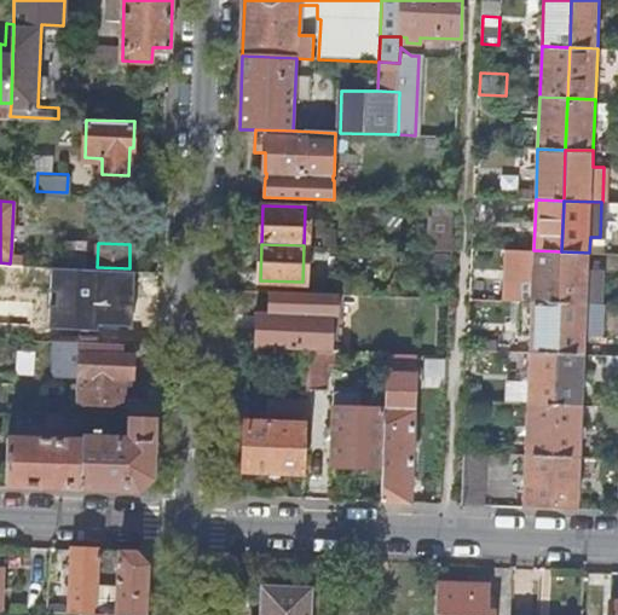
[(506,249),(504,300),(518,301),(559,302),(561,251),(533,250),(506,249)]
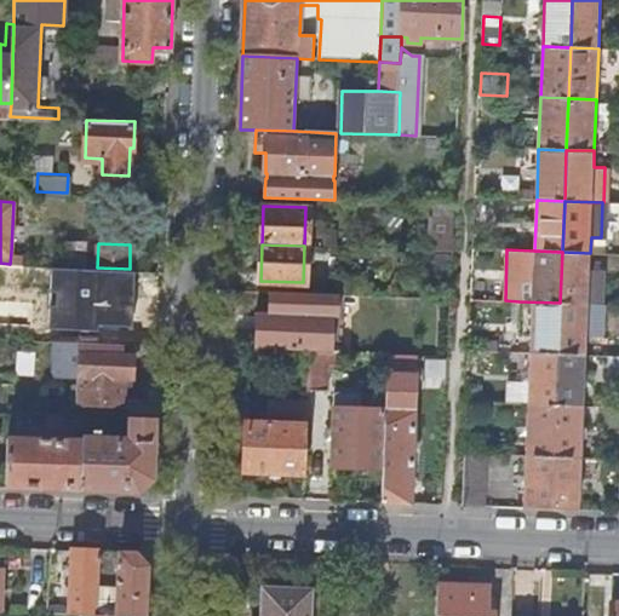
[(21,252),(11,252),(10,264),(21,264),(21,252)]
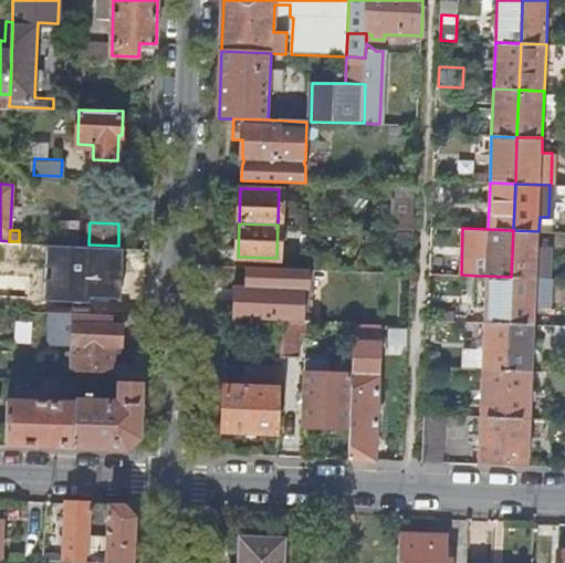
[(539,231),(513,230),(511,277),(536,278),(546,278),(547,244),(537,244),(539,231)]
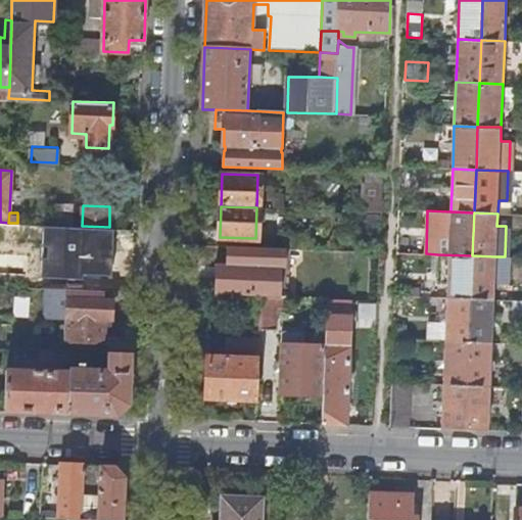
[(247,246),(246,296),(262,296),(281,297),(283,248),(247,246)]
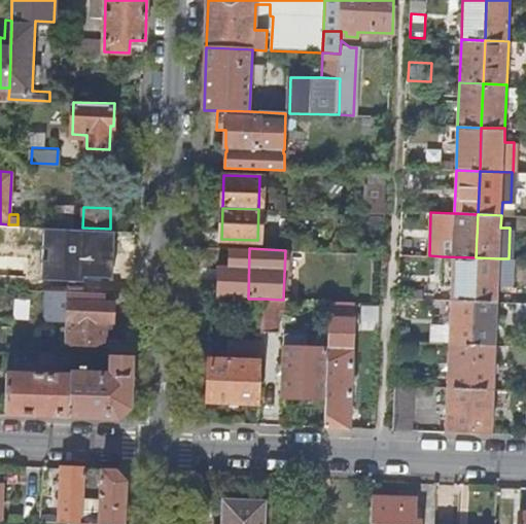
[(451,288),(451,300),(474,301),(476,257),(441,256),(439,288),(451,288)]
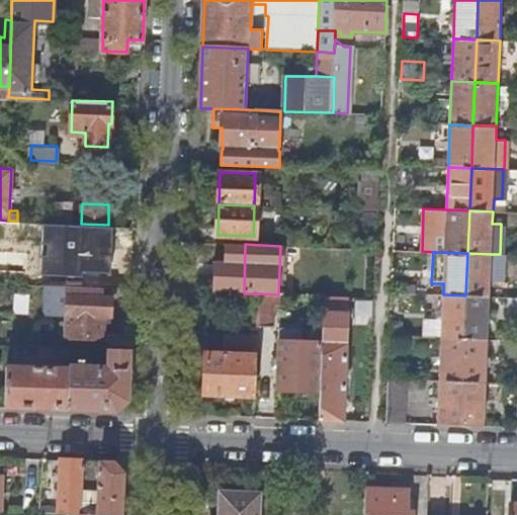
[(467,253),(465,295),(489,296),(491,254),(467,253)]
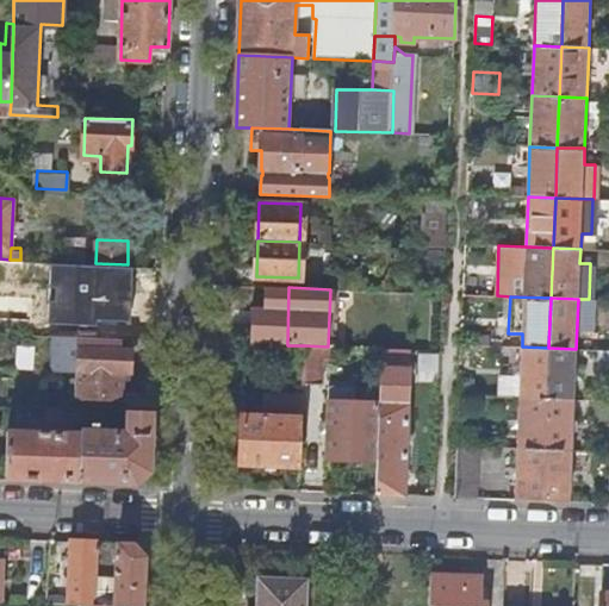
[(101,335),(156,337),(156,318),(101,316),(101,335)]
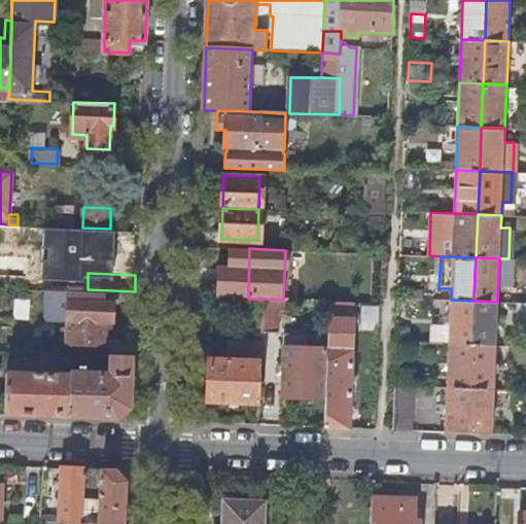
[(513,303),(519,303),(525,303),(525,286),(513,286),(513,303)]
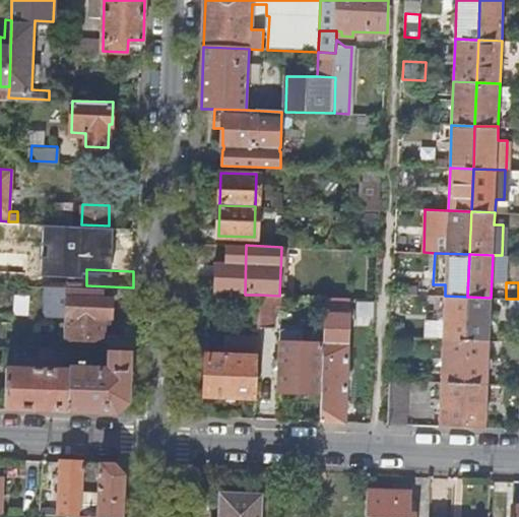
[(284,306),(284,296),(279,296),(260,295),(258,326),(274,327),(274,306),(284,306)]
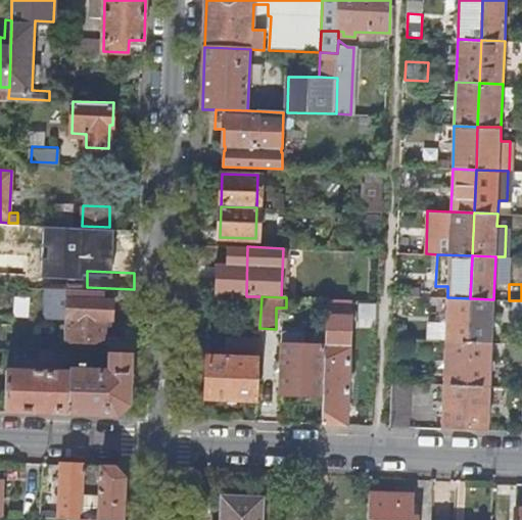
[(104,340),(104,350),(110,350),(131,351),(132,337),(105,336),(106,318),(112,318),(113,299),(68,297),(67,338),(104,340)]
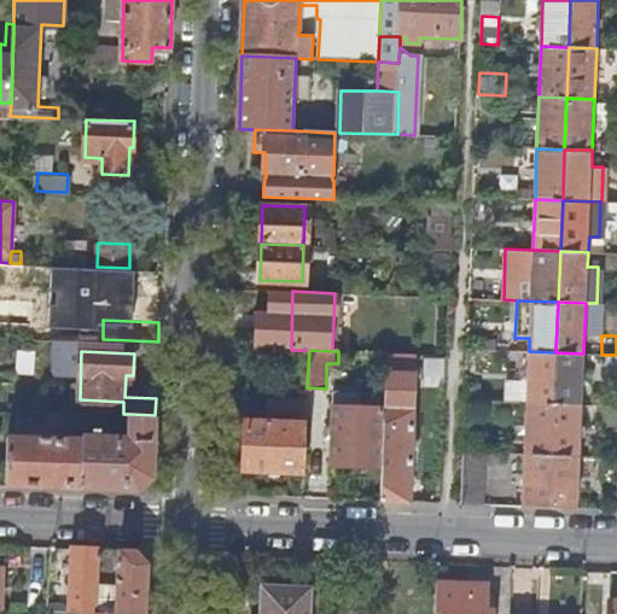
[(529,351),(527,403),(554,404),(556,352),(529,351)]
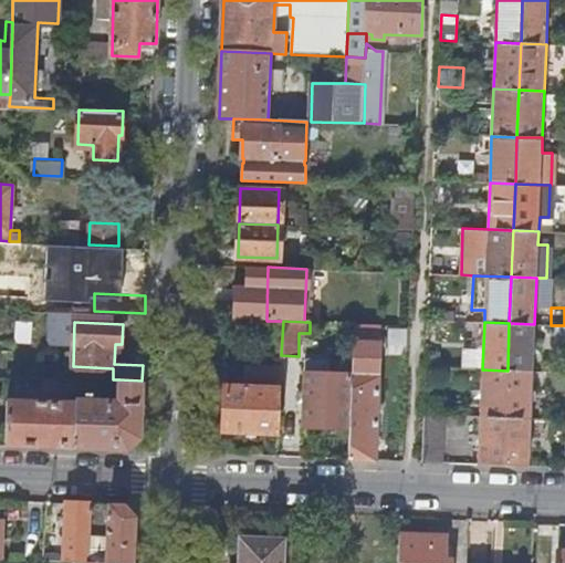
[(509,323),(508,371),(532,372),(534,324),(509,323)]
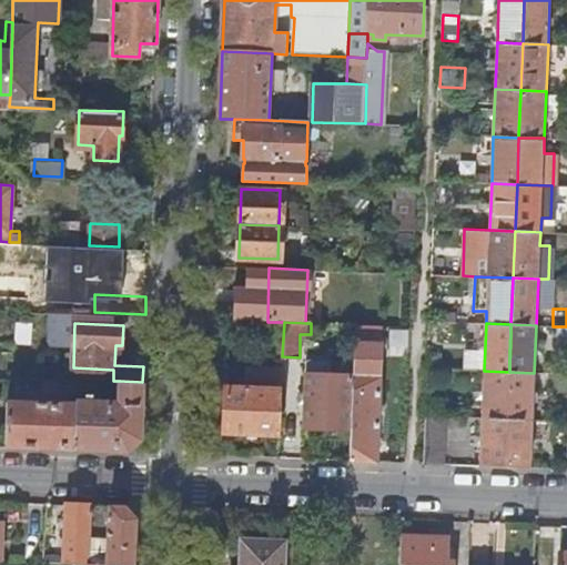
[(356,325),(354,376),(352,430),(351,461),(376,462),(383,325),(356,325)]
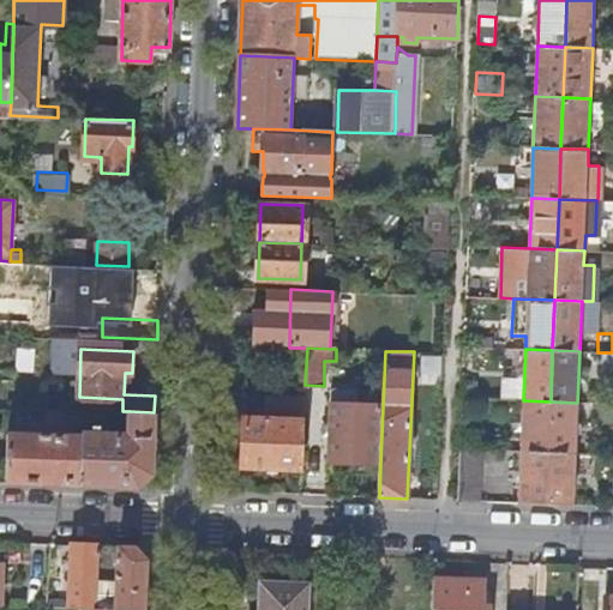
[(332,388),(330,461),(380,464),(383,406),(358,405),(359,390),(332,388)]
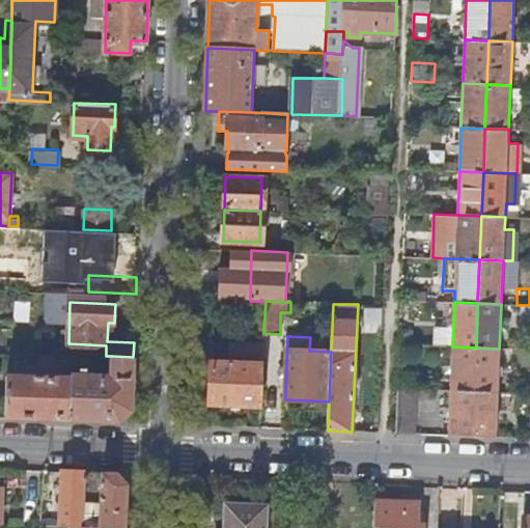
[(211,403),(260,404),(263,342),(232,341),(231,364),(212,363),(211,403)]
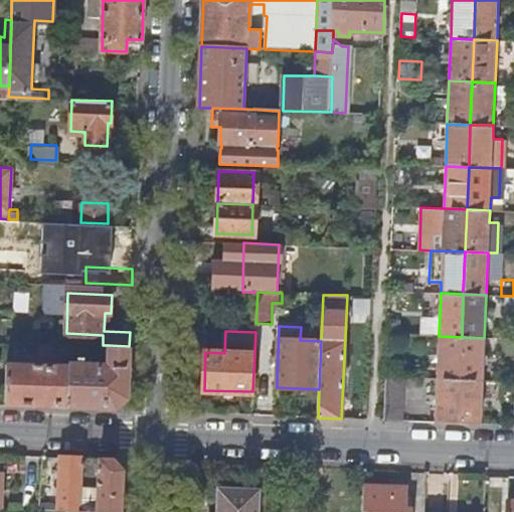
[(439,336),(438,378),(460,379),(462,337),(439,336)]
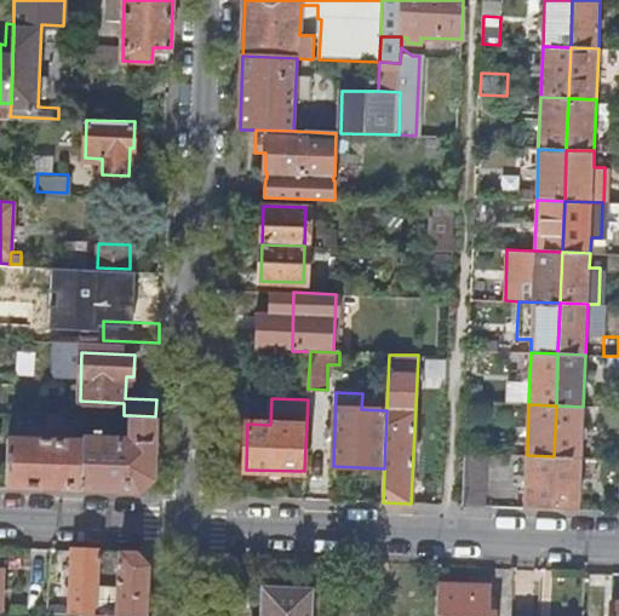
[(556,406),(554,456),(582,458),(583,407),(556,406)]
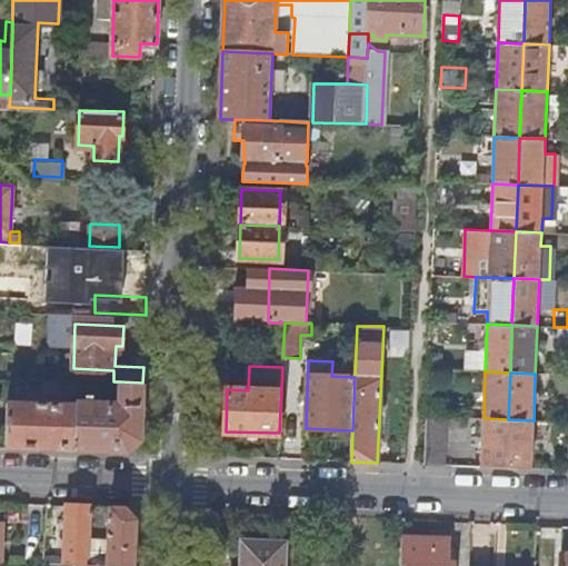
[(77,390),(77,380),(43,379),(43,391),(76,393),(77,390)]
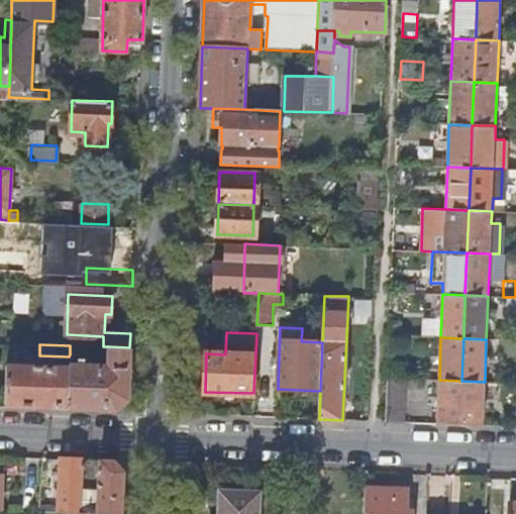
[(96,346),(70,345),(70,354),(96,354),(96,346)]
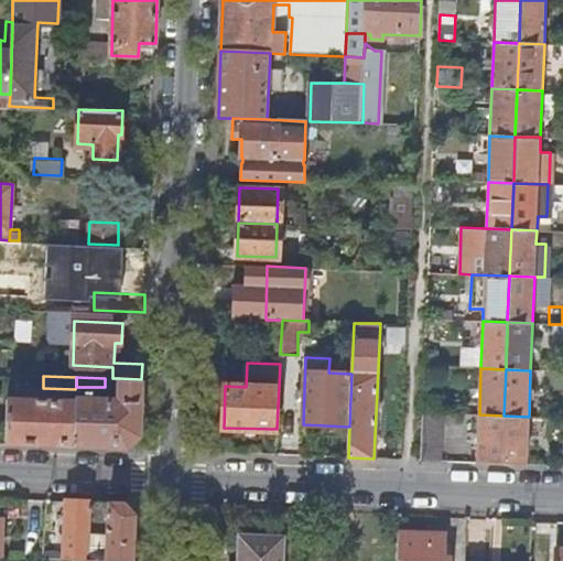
[(139,434),(141,379),(119,378),(119,398),(75,397),(75,399),(73,443),(127,445),(139,434)]
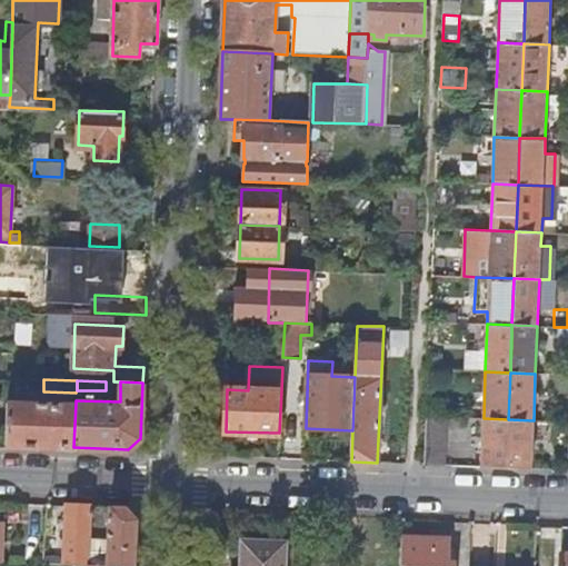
[(7,444),(73,447),(76,403),(9,400),(7,444)]
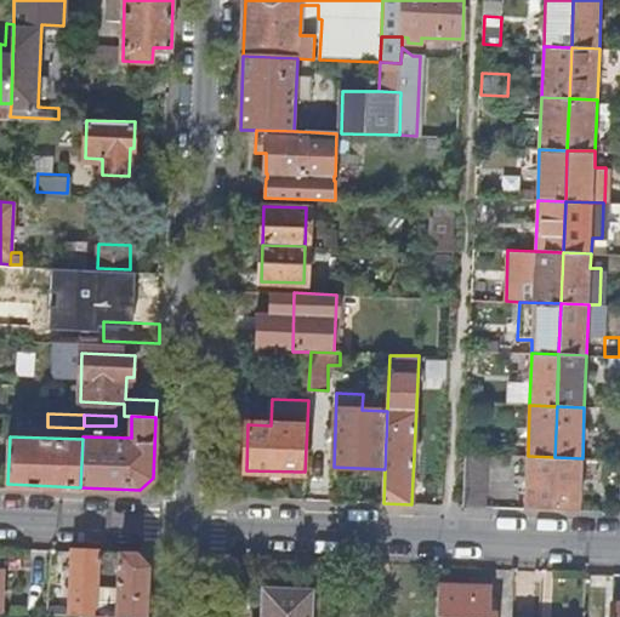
[(466,453),(465,506),(488,507),(489,455),(466,453)]
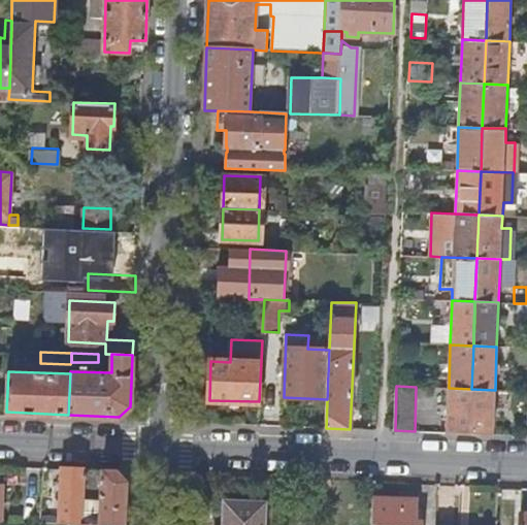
[(469,433),(471,389),(449,388),(447,432),(469,433)]
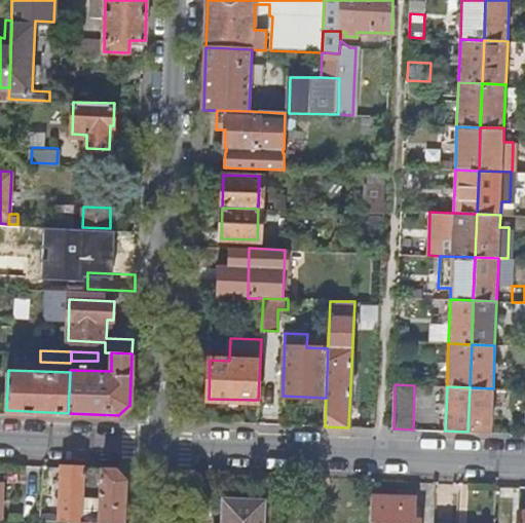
[(491,433),(493,388),(470,387),(467,432),(491,433)]
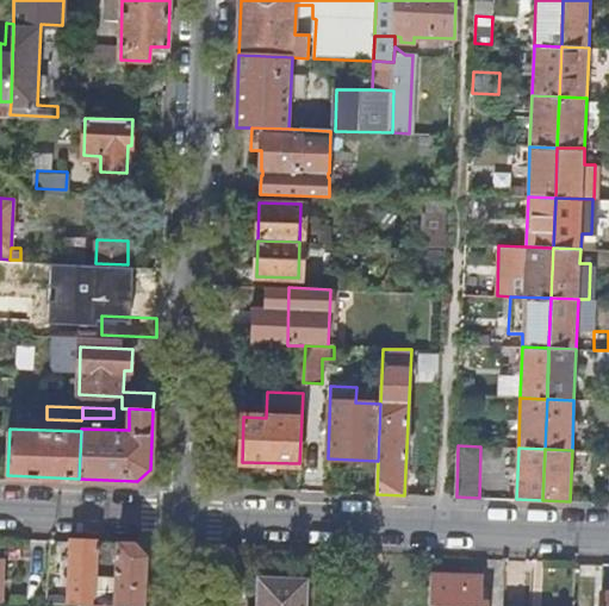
[(97,570),(98,539),(72,539),(69,603),(95,604),(97,588),(97,570)]
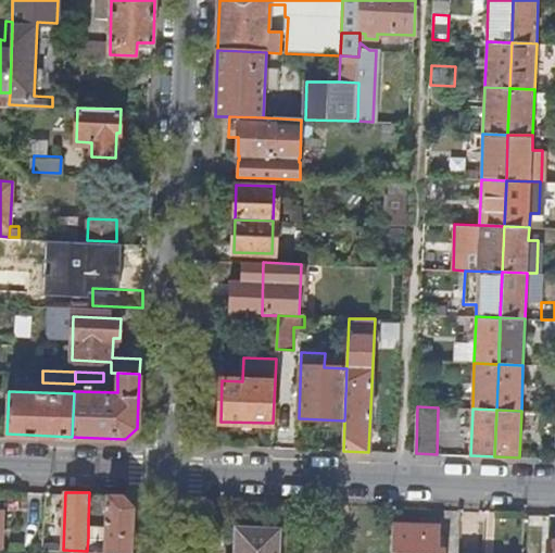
[(124,494),(89,492),(88,520),(105,522),(104,538),(88,537),(87,551),(130,552),(131,552),(134,505),(124,494)]
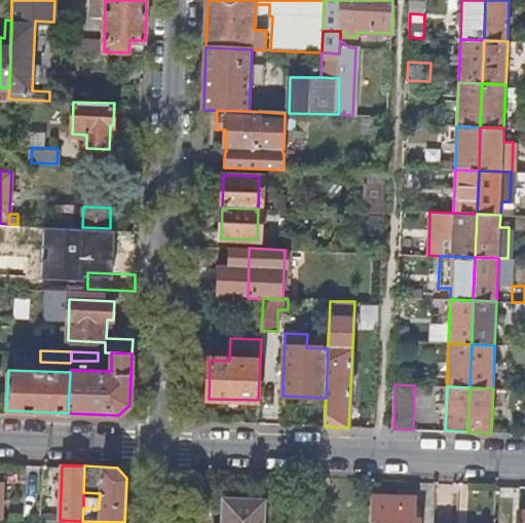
[(415,497),(372,495),(370,522),(419,522),(420,519),(414,519),(415,497)]
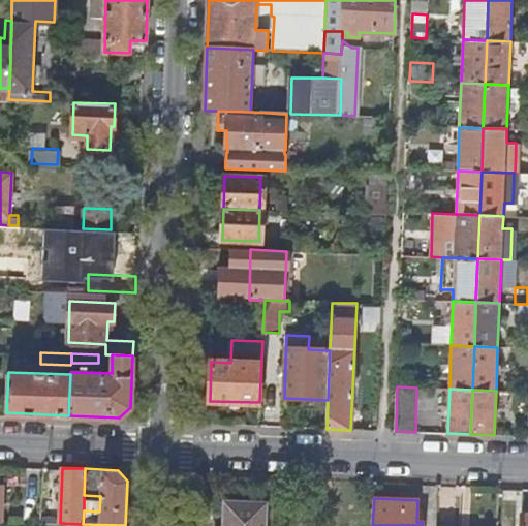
[(264,525),(266,503),(225,502),(223,525),(264,525)]
